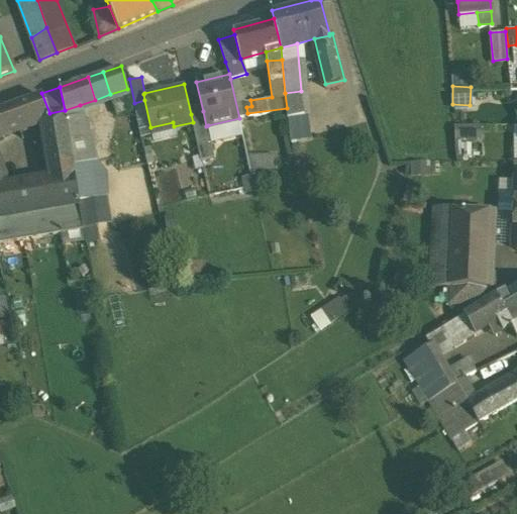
[(301,91),(285,93),(287,108),(287,115),(304,113),(301,91)]
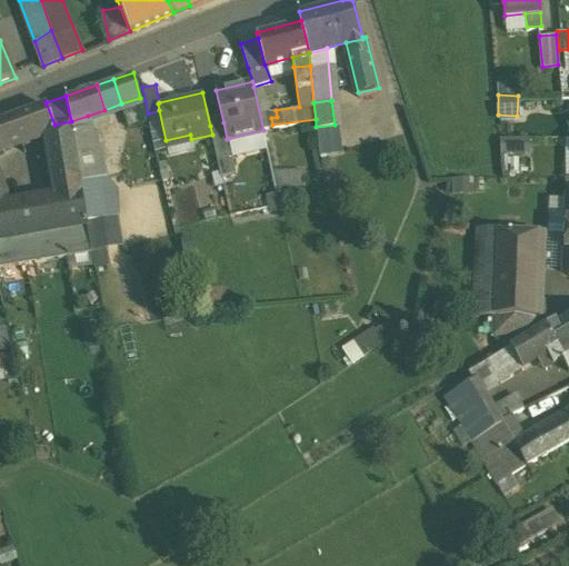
[(46,102),(13,115),(21,139),(45,131),(55,125),(46,102)]
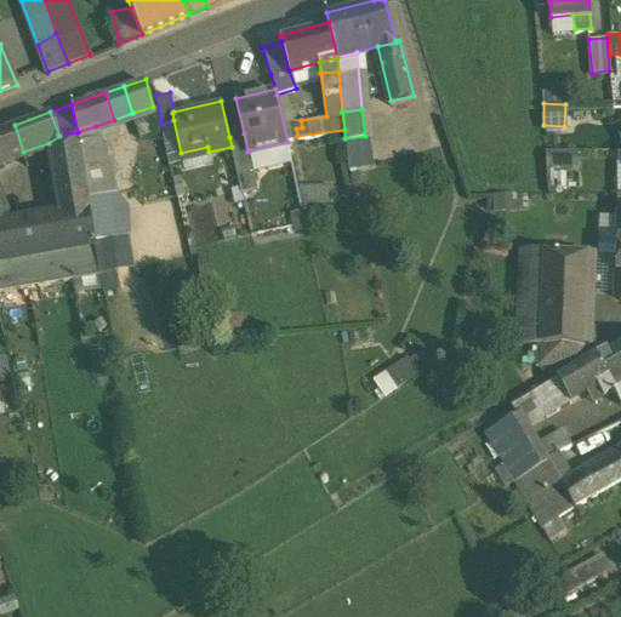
[(15,125),(0,130),(0,133),(9,158),(23,152),(15,125)]
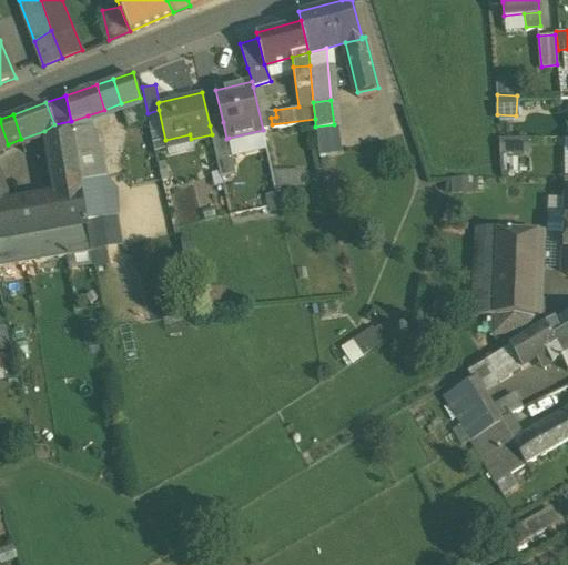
[(88,115),(71,121),(75,149),(97,142),(88,115)]
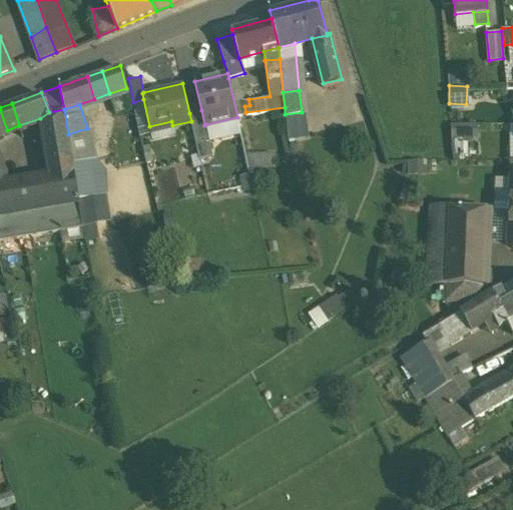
[(64,109),(49,112),(40,118),(47,161),(49,162),(54,161),(56,174),(74,170),(73,162),(68,134),(64,109)]
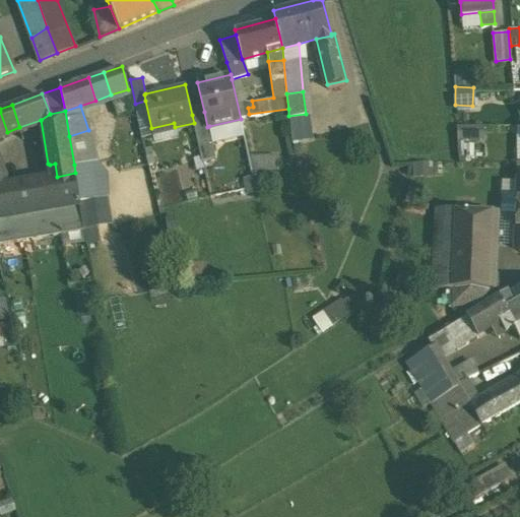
[(207,127),(204,112),(192,115),(194,123),(198,145),(212,142),(209,126),(207,127)]
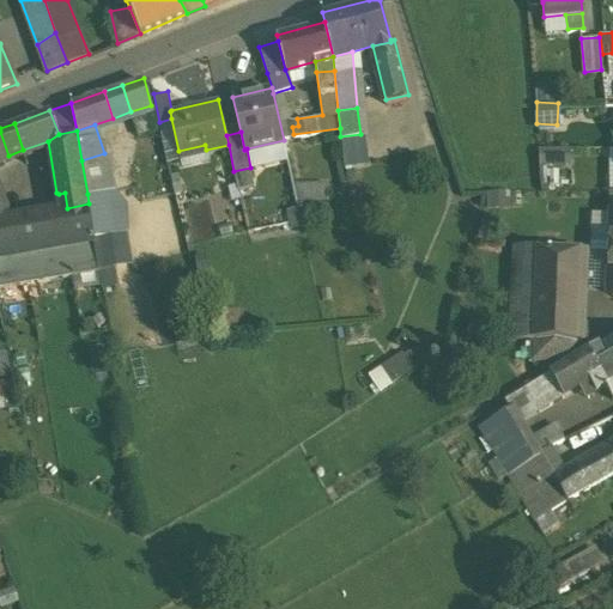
[(569,162),(570,146),(538,145),(538,162),(569,162)]
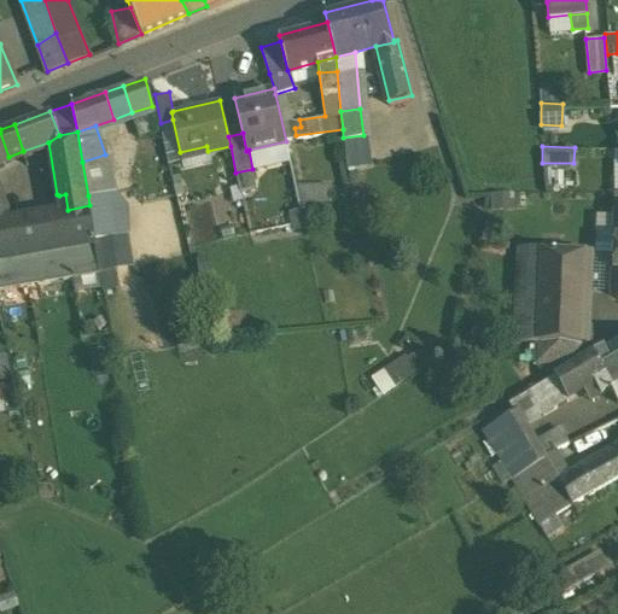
[(105,155),(82,162),(88,196),(115,189),(105,155)]
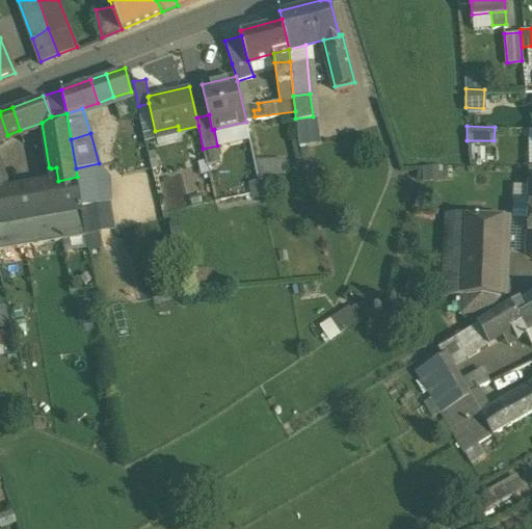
[(277,172),(276,156),(256,157),(256,172),(277,172)]
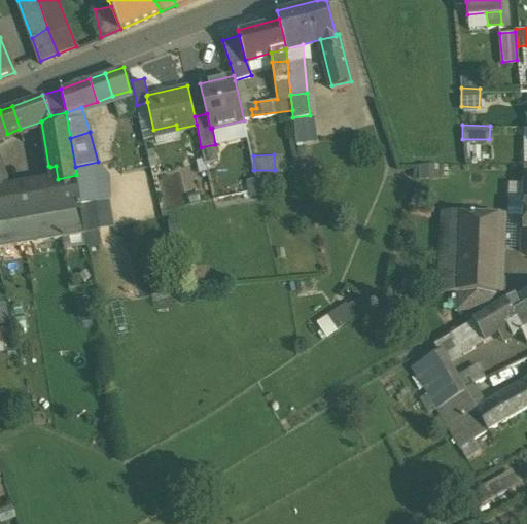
[(75,167),(76,175),(81,206),(85,231),(113,225),(109,175),(98,162),(75,167)]
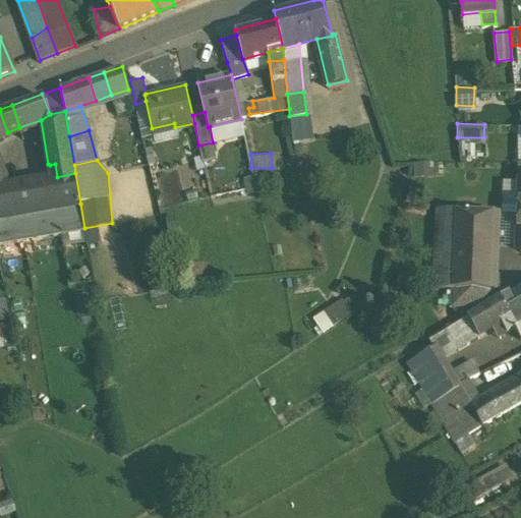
[(7,185),(0,186),(0,217),(80,204),(75,173),(57,177),(56,177),(7,185)]
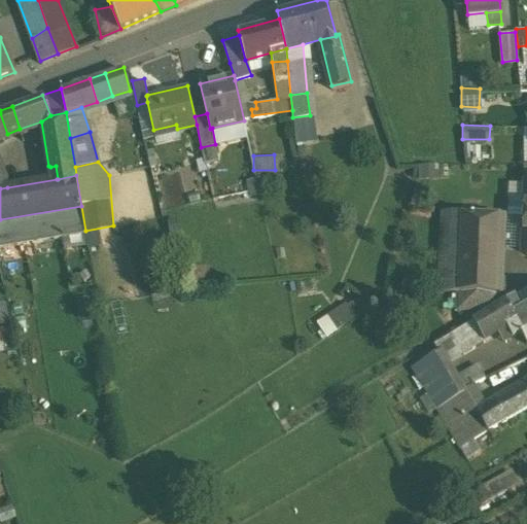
[(81,206),(0,219),(0,244),(68,234),(85,231),(81,206)]
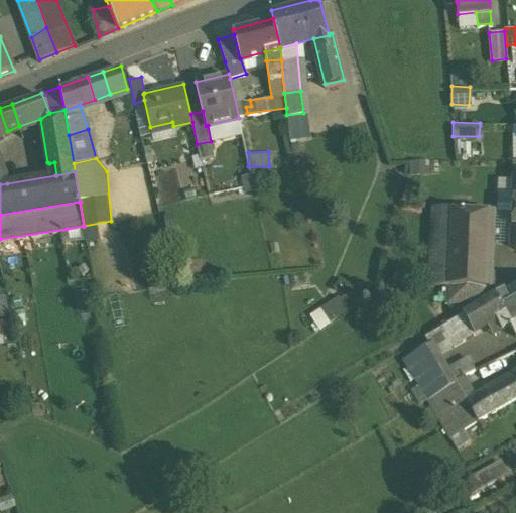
[(452,209),(434,207),(430,284),(448,284),(452,209)]
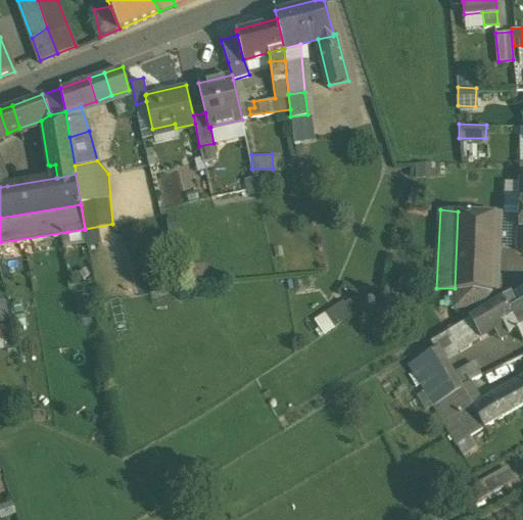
[(494,213),(458,211),(455,288),(491,290),(494,213)]
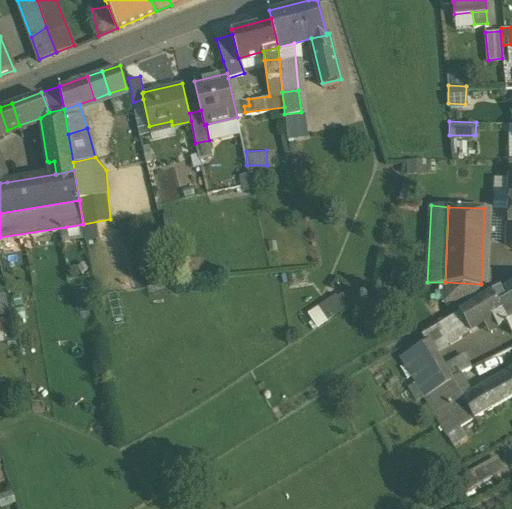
[(83,224),(66,227),(68,243),(86,240),(83,224)]
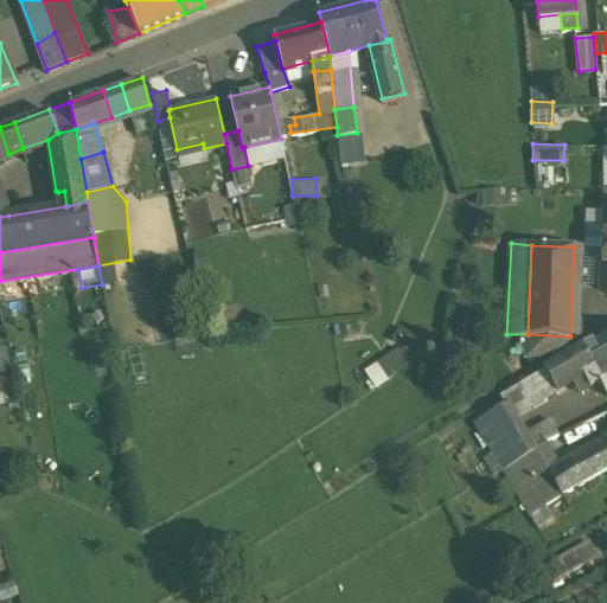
[(606,328),(592,338),(599,353),(606,348),(606,328)]
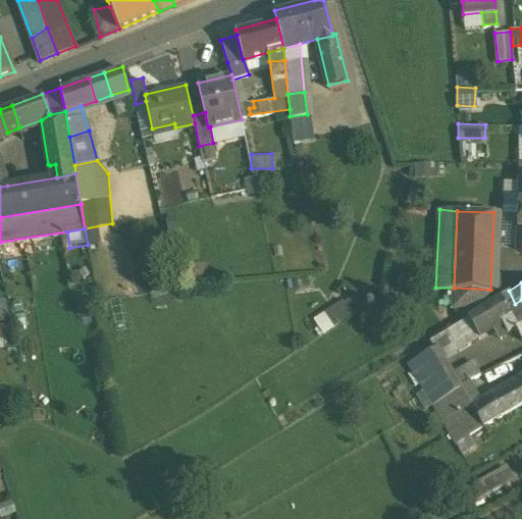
[(490,290),(454,288),(453,304),(473,305),(475,312),(490,303),(490,290)]
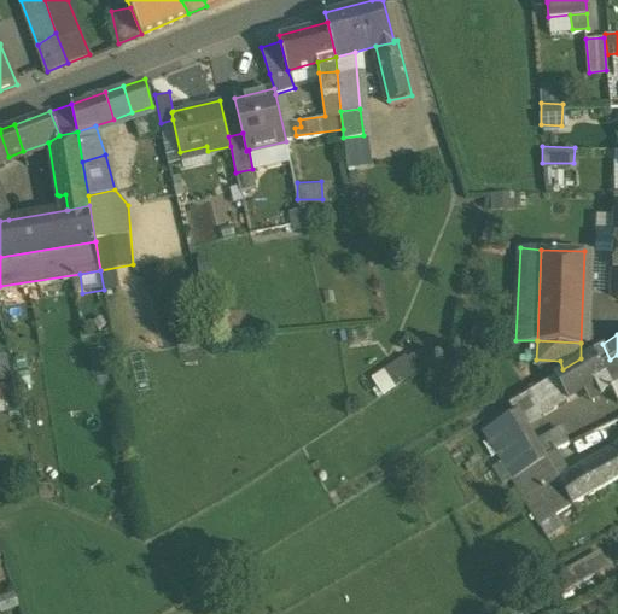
[(617,355),(610,360),(604,345),(594,350),(606,369),(604,370),(613,386),(617,382),(617,355)]
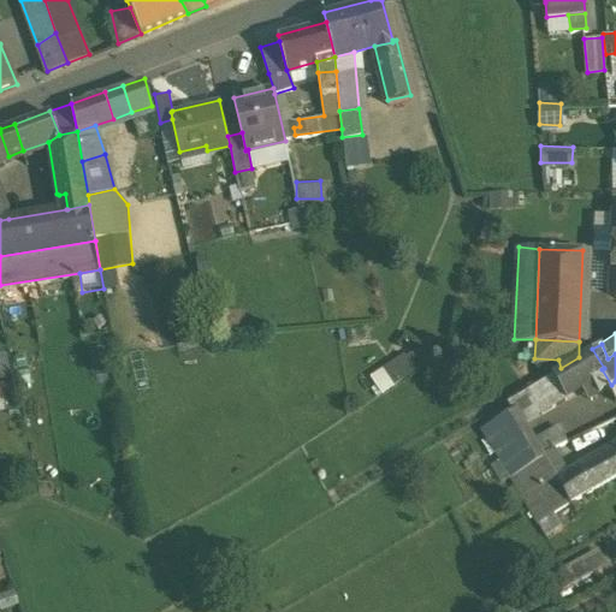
[(420,345),(406,355),(415,368),(430,358),(420,345)]
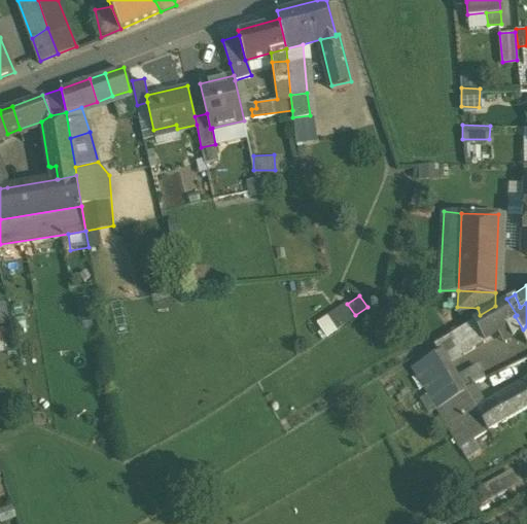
[(480,315),(472,319),(482,336),(505,321),(513,335),(521,330),(526,342),(526,335),(523,329),(515,316),(517,315),(506,299),(480,315)]
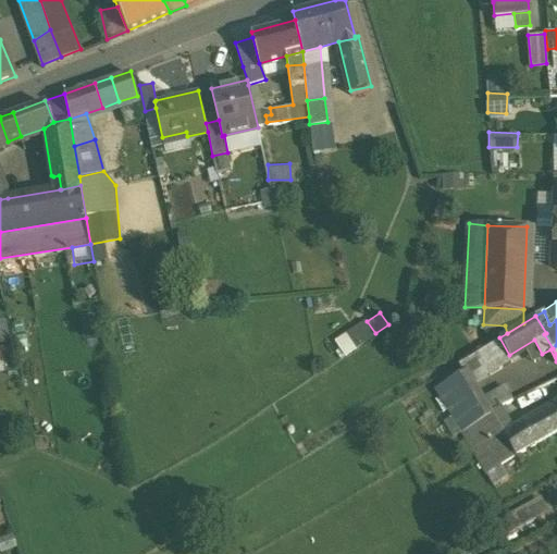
[(481,395),(465,369),(435,388),(461,431),(492,413),(491,411),(491,410),(481,395)]
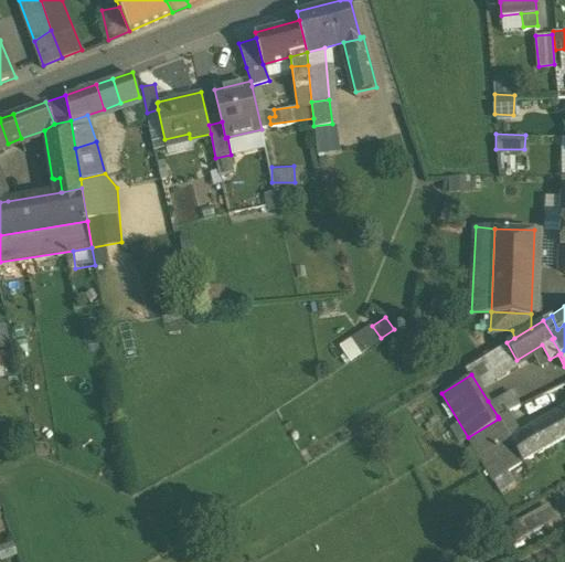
[(512,389),(488,401),(498,416),(508,411),(520,404),(512,389)]
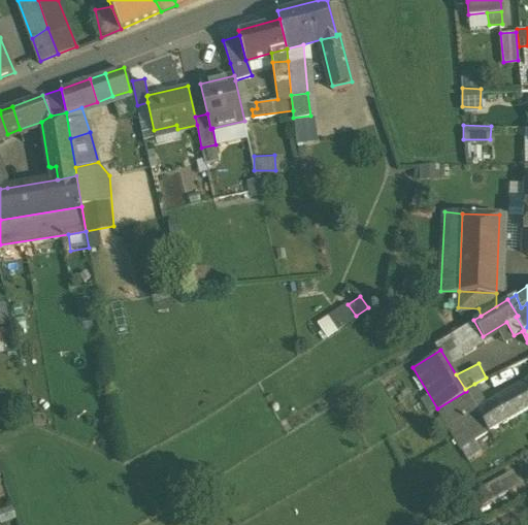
[(489,408),(474,384),(465,389),(465,390),(466,391),(437,408),(461,448),(497,425),(489,408)]
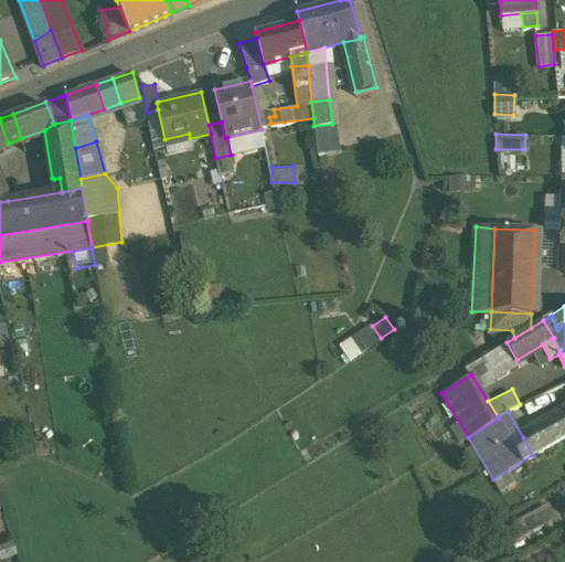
[(564,411),(523,437),(532,455),(564,434),(564,411)]
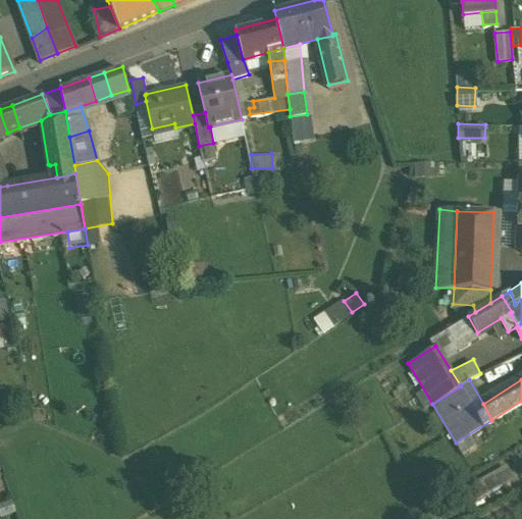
[(475,477),(498,467),(494,461),(472,471),(475,477)]
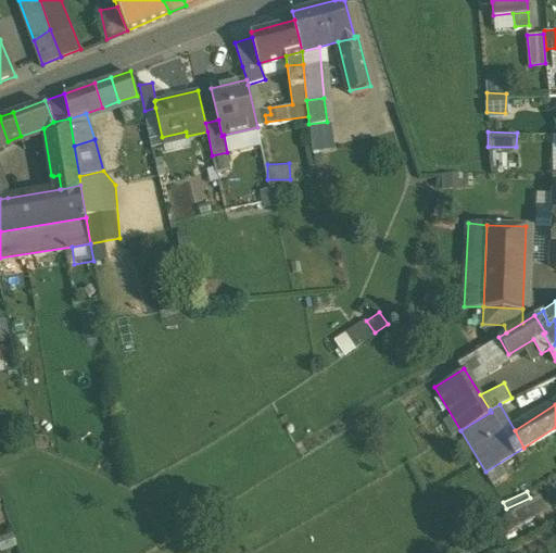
[(506,530),(547,510),(540,494),(497,515),(506,530)]
